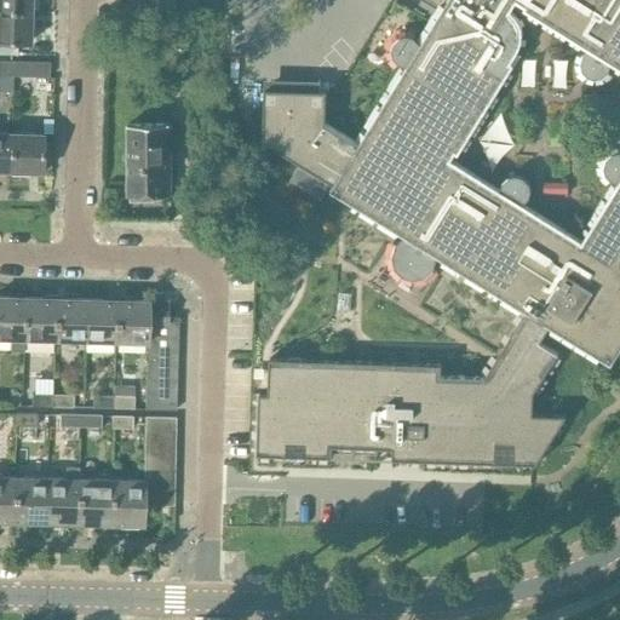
[(0,0),(0,9),(30,10),(29,0),(0,0)]
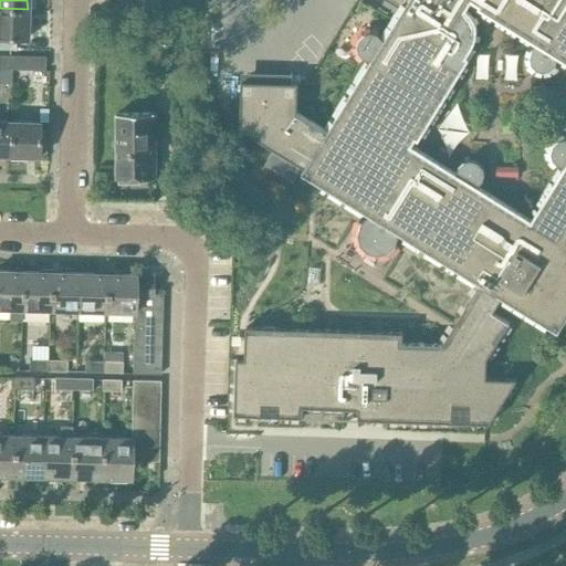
[(565,0),(394,0),(404,6),(383,40),(378,34),(371,32),(365,34),(359,39),(357,45),(359,53),(364,58),(370,60),(328,132),(297,112),(297,83),(242,82),(242,127),(304,167),(301,174),(368,216),(360,224),(358,234),(360,244),(367,252),(378,255),(388,252),(396,245),(398,234),(480,284),(446,345),(402,344),(402,333),(247,327),(245,360),(238,359),(237,411),(301,413),(302,404),(360,407),(360,416),(488,421),(515,379),(485,378),(486,357),(509,321),(493,311),(502,297),(558,332),(565,318),(565,0)]
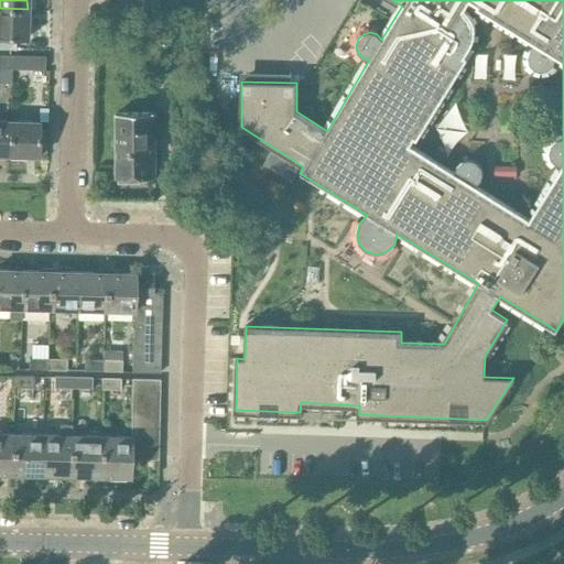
[(28,9),(0,8),(0,36),(26,39),(28,9)]
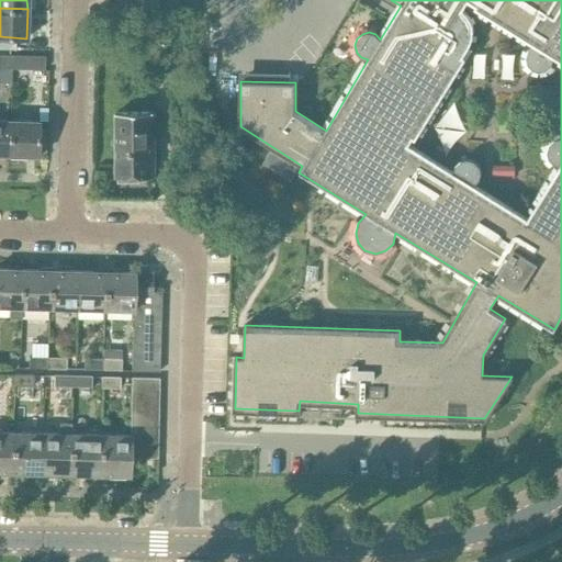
[(0,67),(10,68),(11,55),(0,54),(0,67)]
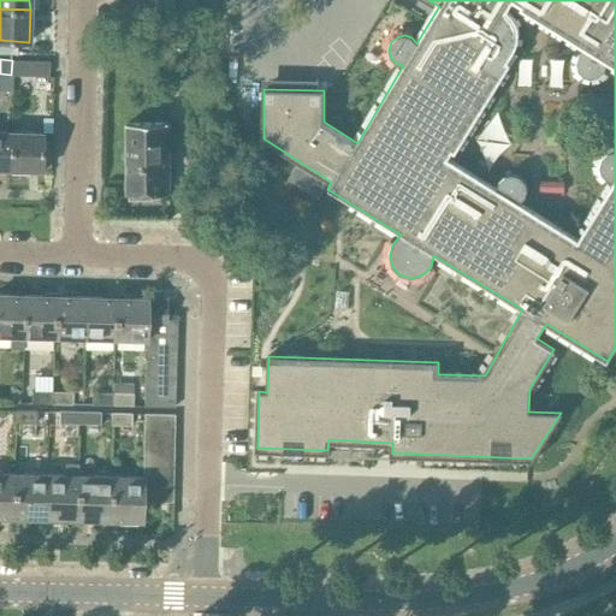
[(12,60),(11,75),(47,76),(48,61),(12,60)]
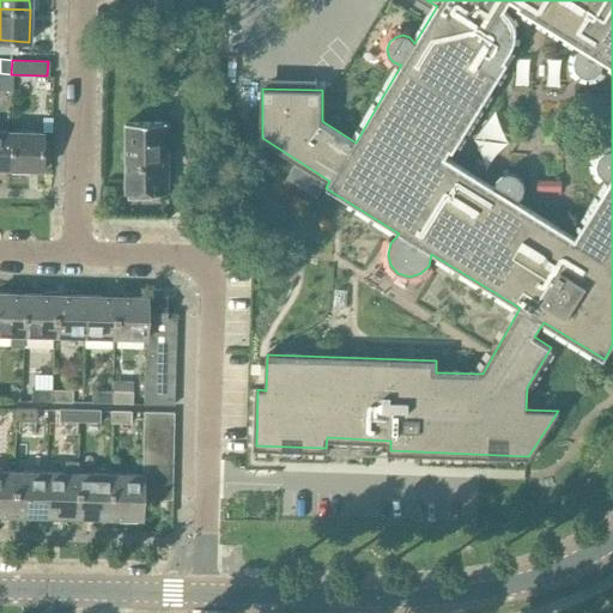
[(126,123),(126,193),(127,193),(127,199),(146,199),(152,192),(168,192),(168,122),(126,123)]
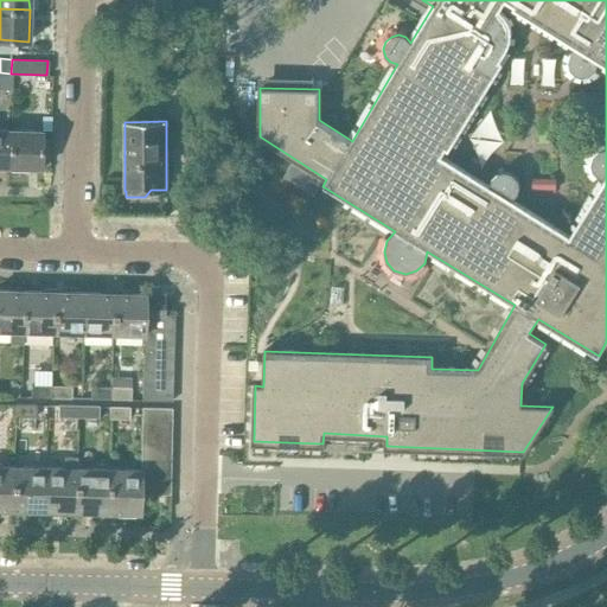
[(10,129),(0,128),(0,166),(10,167),(10,129)]
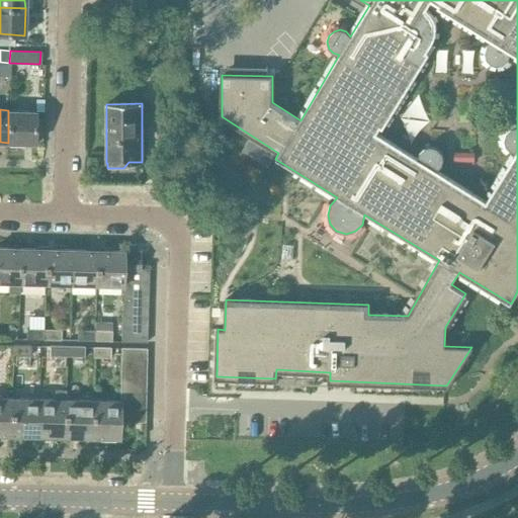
[(8,110),(8,143),(33,144),(34,110),(8,110)]
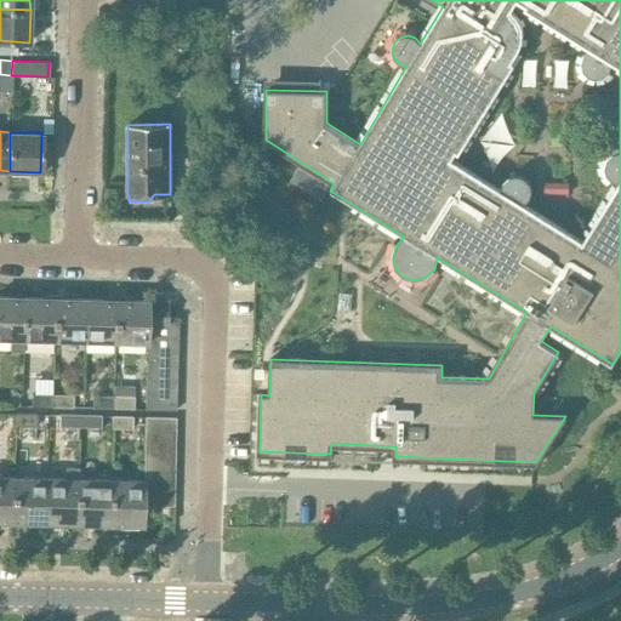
[(298,167),(291,180),(308,191),(317,178),(298,167)]
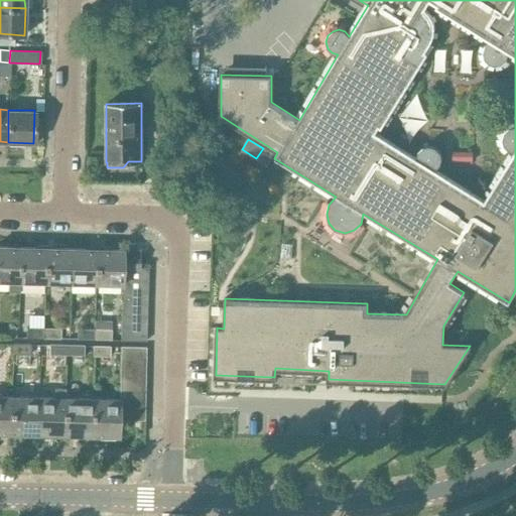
[(0,280),(8,281),(8,290),(18,291),(19,281),(20,246),(0,245),(0,280)]
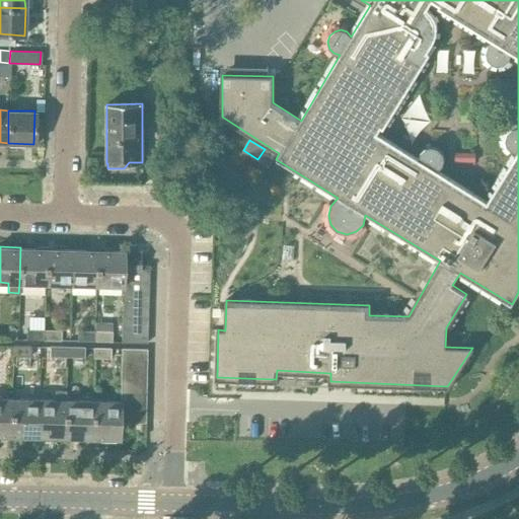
[(46,248),(20,247),(19,283),(45,284),(46,248)]
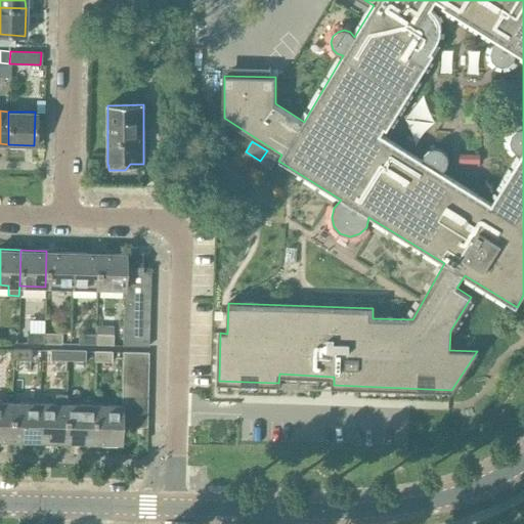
[(45,287),(72,287),(73,252),(46,251),(45,287)]
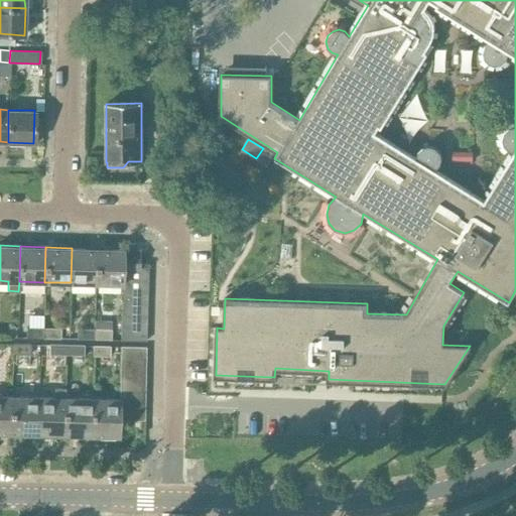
[(71,282),(95,283),(96,248),(72,248),(71,282)]
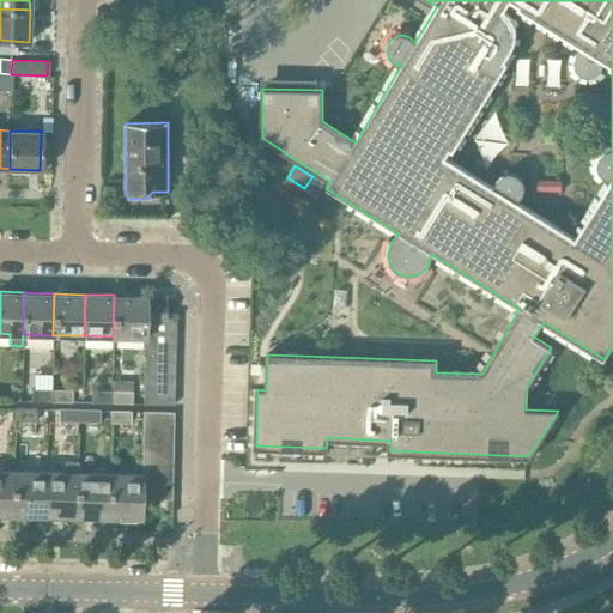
[(144,338),(144,332),(144,317),(168,317),(168,297),(145,297),(145,296),(114,295),(113,337),(144,338)]
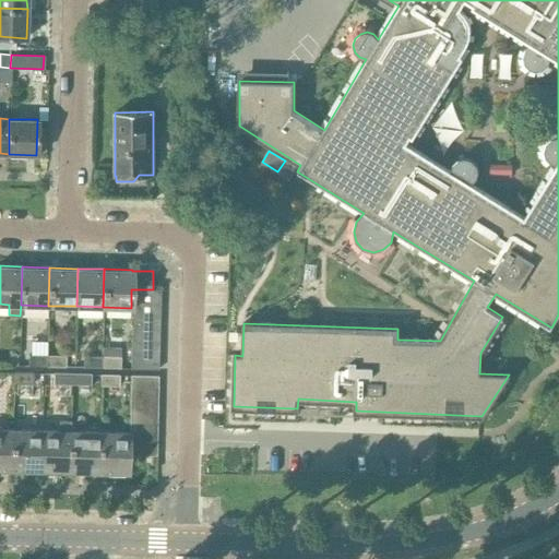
[(159,304),(159,290),(153,289),(131,289),(131,302),(159,304)]
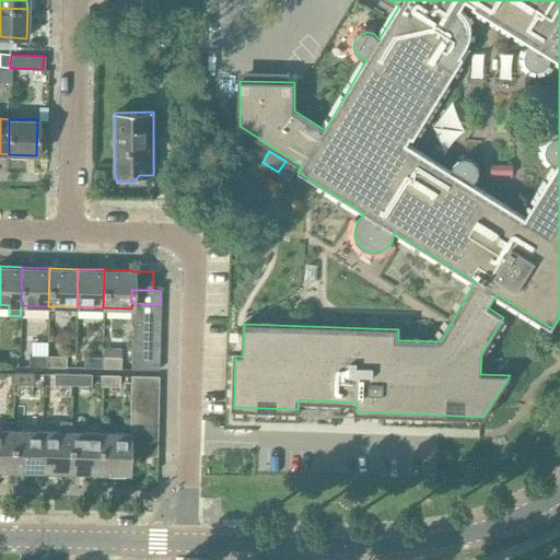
[(131,303),(131,308),(131,316),(160,317),(160,304),(131,303)]
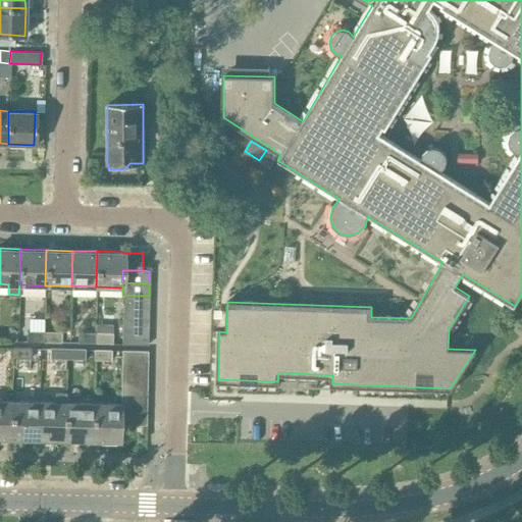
[(122,295),(121,307),(148,308),(149,296),(122,295)]
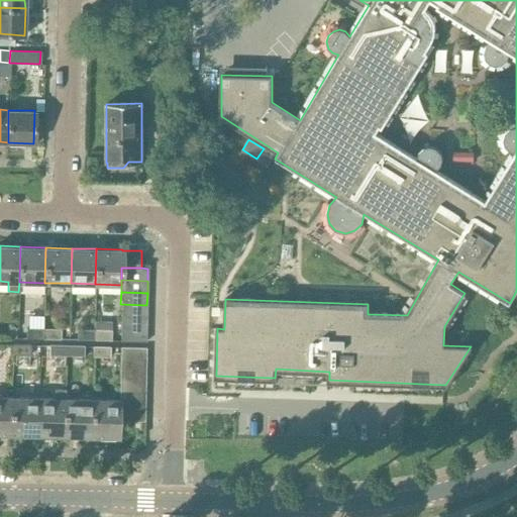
[(120,304),(120,316),(146,317),(146,305),(120,304)]
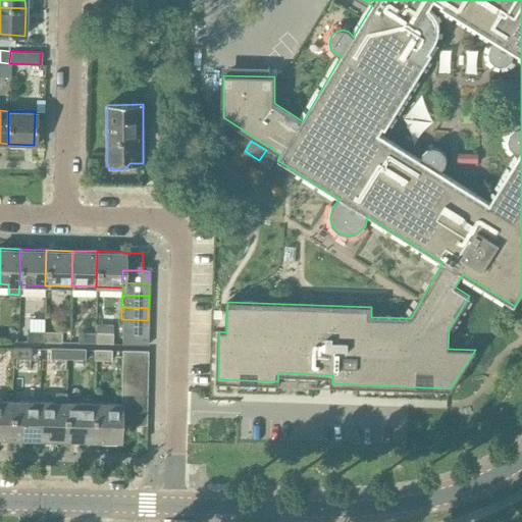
[(121,319),(121,332),(148,332),(148,320),(121,319)]
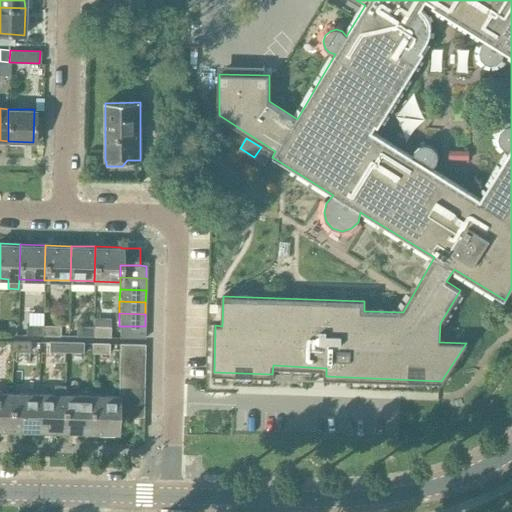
[(42,335),(43,325),(25,325),(25,335),(42,335)]
